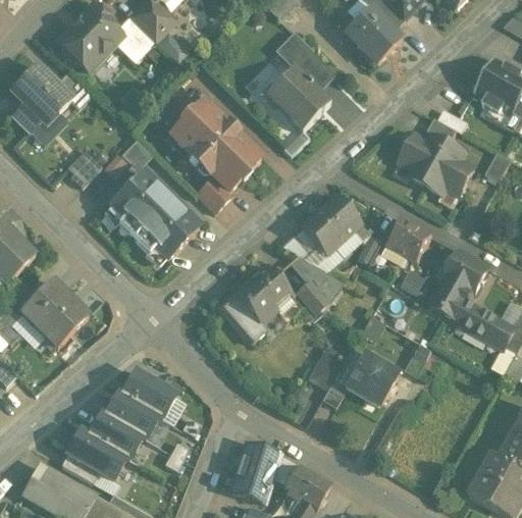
[(164,13),(150,0),(145,0),(146,1),(129,17),(128,16),(128,17),(155,43),(175,20),(166,11),(164,13)]
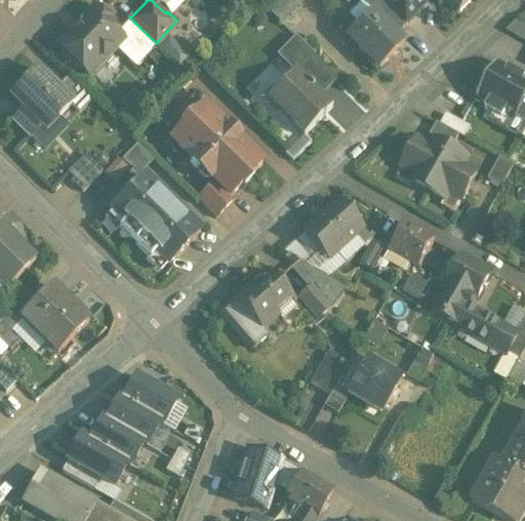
[(151,0),(165,13),(167,11),(177,0),(151,0)]
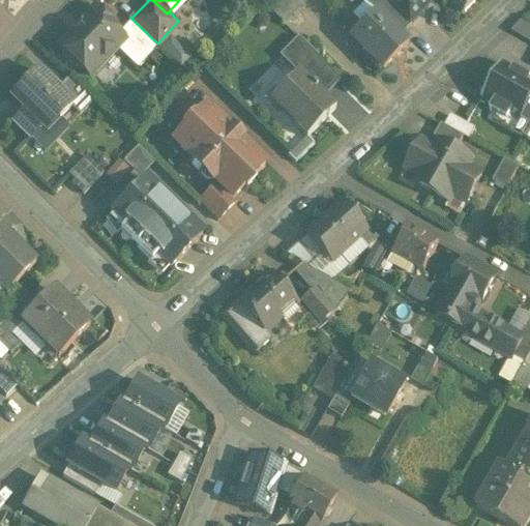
[(412,22),(390,0),(370,0),(367,2),(375,9),(376,8),(401,33),(412,22)]
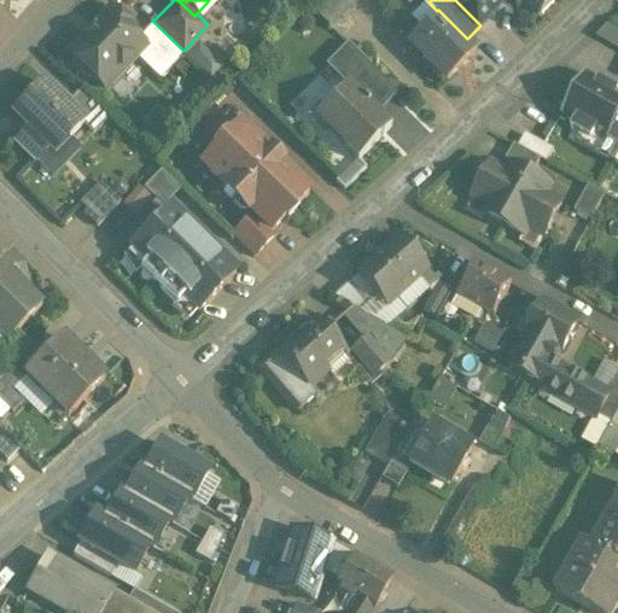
[(455,0),(481,25),(495,10),(494,9),(501,0),(455,0)]
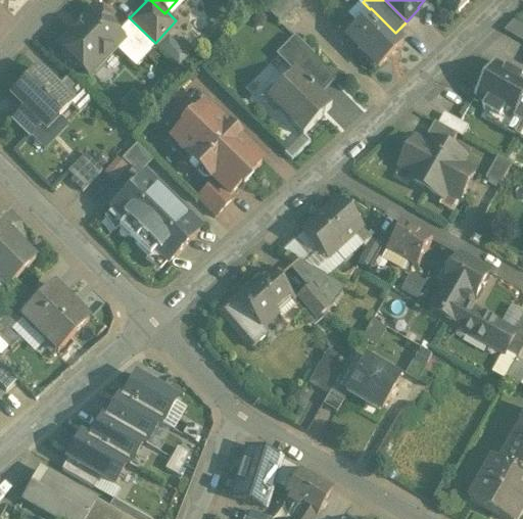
[(445,0),(456,9),(458,7),(459,8),(466,0),(445,0)]
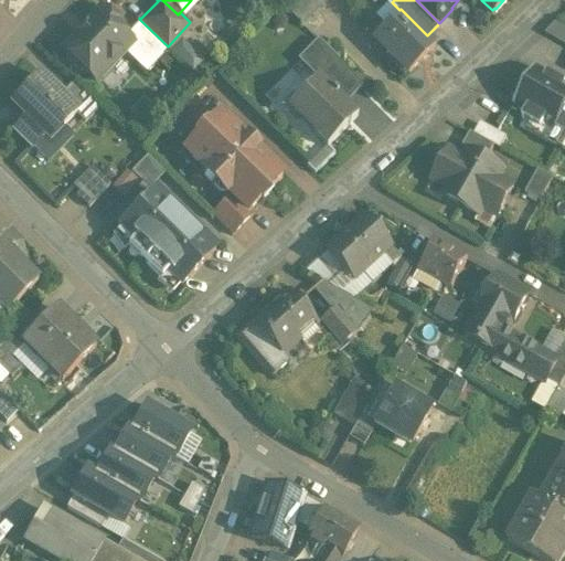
[(123,25),(102,4),(87,19),(88,24),(81,32),(75,32),(63,45),(65,48),(65,53),(78,66),(84,65),(95,76),(96,75),(102,74),(110,65),(110,60),(123,46),(131,38),(126,32),(120,28),(123,25)]
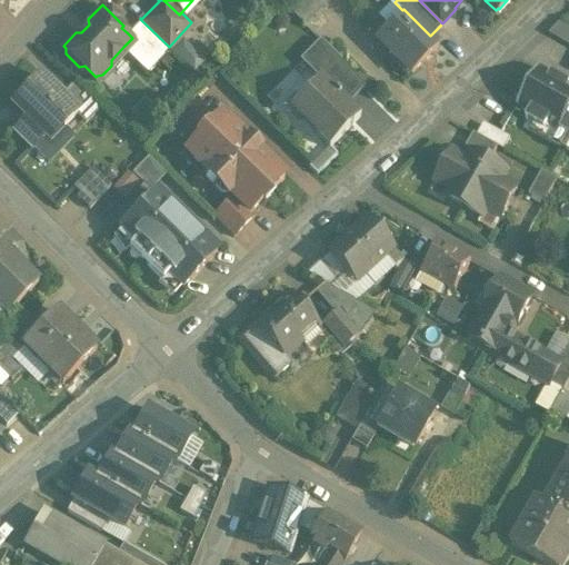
[(402,10),(376,37),(410,72),(438,43),(430,36),(403,9),(402,10)]
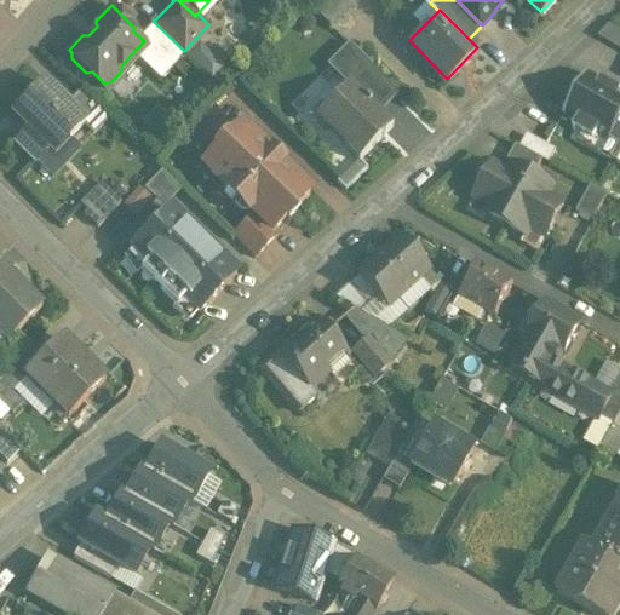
[(184,51),(153,21),(138,35),(144,41),(135,51),(160,75),(184,51)]
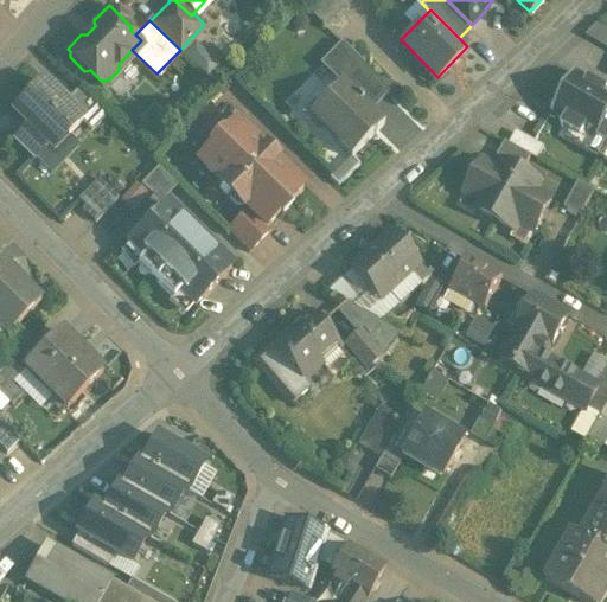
[(606,45),(606,26),(598,20),(586,32),(606,45)]
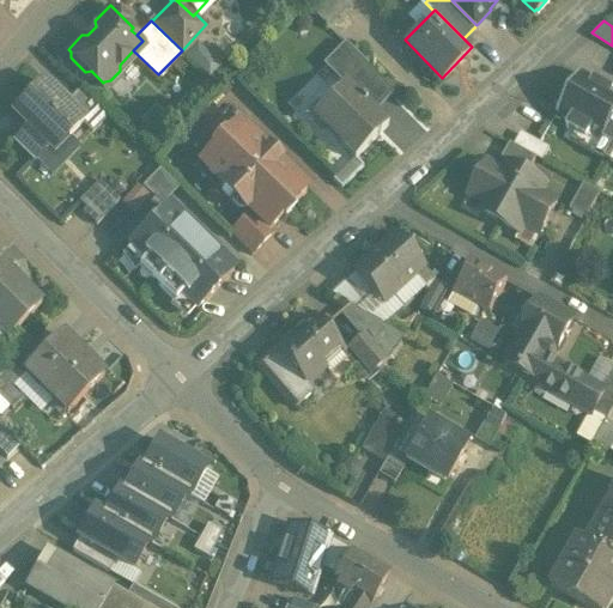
[(393,89),(365,62),(346,81),(374,109),(393,89)]
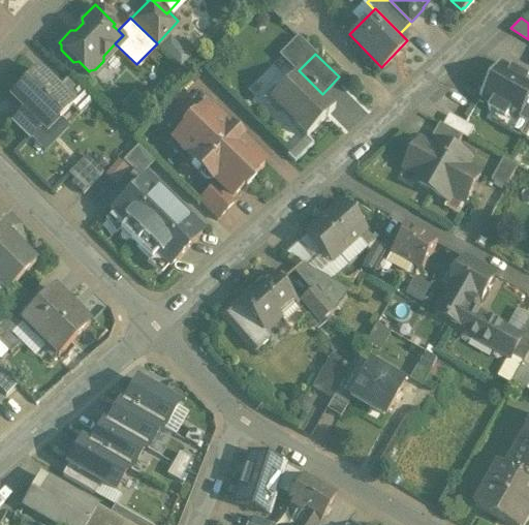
[(528,73),(512,64),(511,66),(500,60),(479,96),(491,102),(489,106),(497,112),(506,117),(508,113),(520,119),(521,117),(528,102),(528,73)]
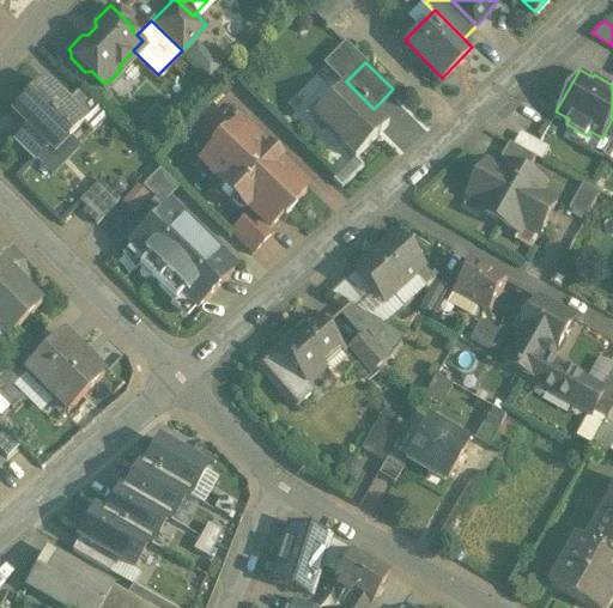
[(28,122),(58,92),(42,78),(13,108),(28,122)]
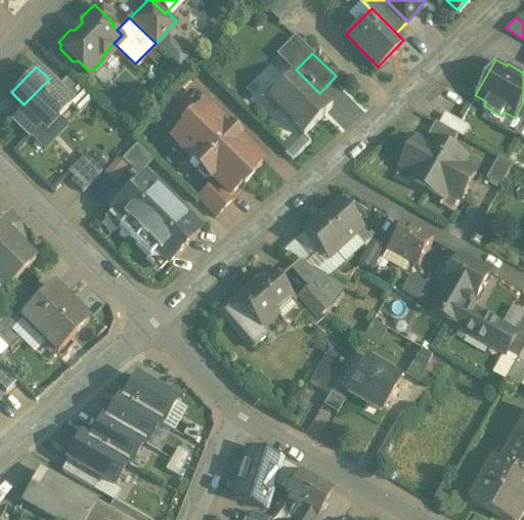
[(296,70),(295,69),(266,97),(302,134),(331,104),(319,93),(296,70)]
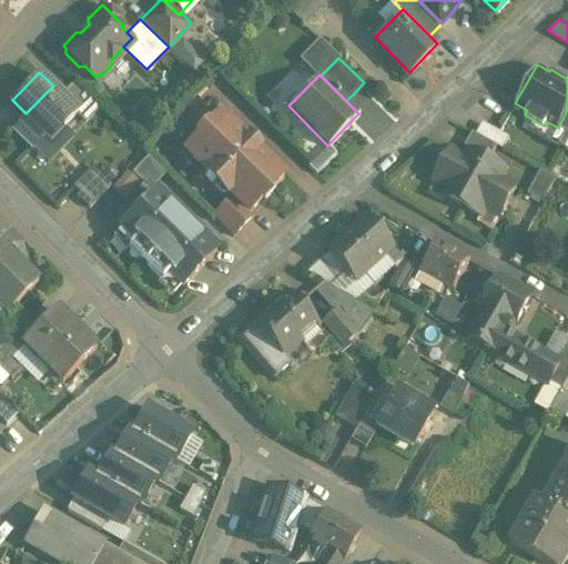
[(100,104),(73,79),(60,92),(77,109),(75,110),(85,119),(100,104)]
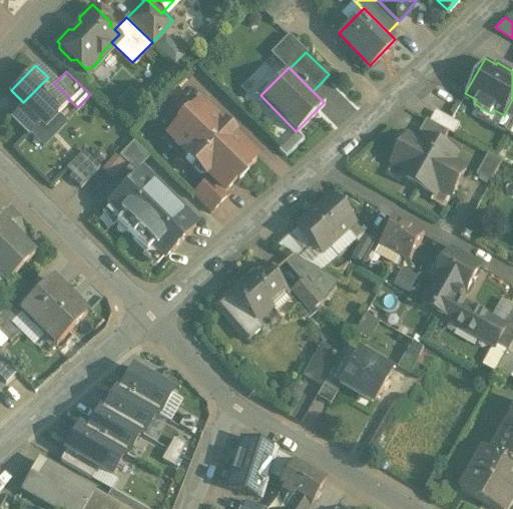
[(48,77),(23,102),(13,113),(30,130),(30,129),(43,142),(43,141),(31,129),(52,107),(57,111),(68,99),(69,98),(54,83),(48,77)]
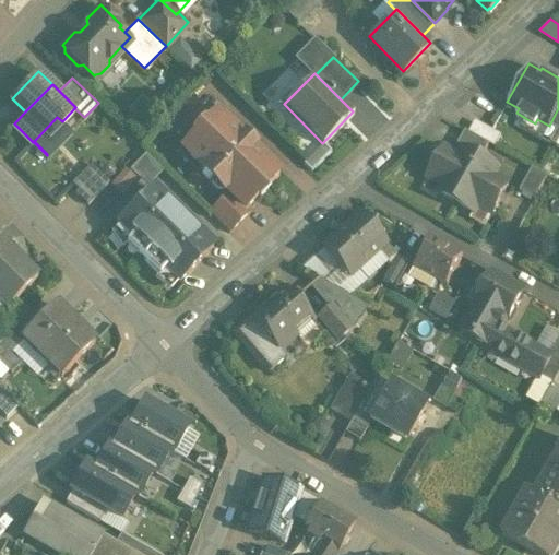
[(212,116),(191,96),(174,115),(193,134),(212,116)]
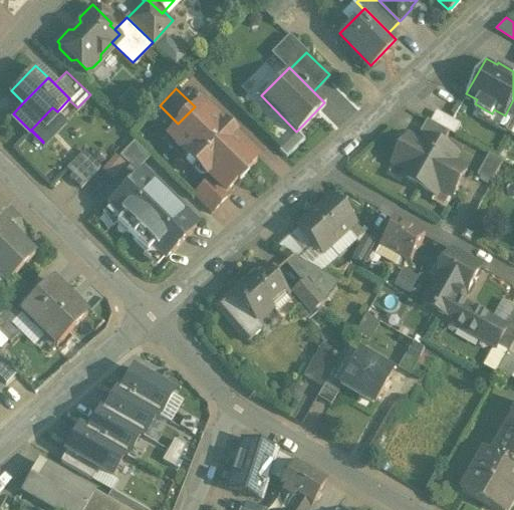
[(223,124),(199,102),(195,106),(178,123),(169,134),(187,152),(184,155),(204,174),(207,172),(211,175),(225,189),(226,189),(237,178),(238,179),(246,171),(244,170),(256,158),(233,135),(234,133),(224,123),(223,124)]
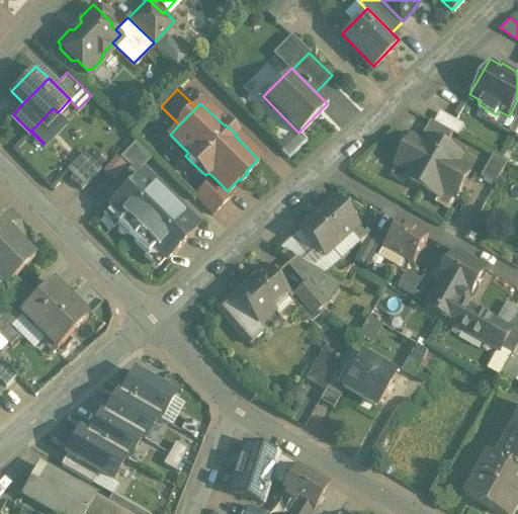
[(440,109),(435,118),(459,133),(464,122),(440,109)]
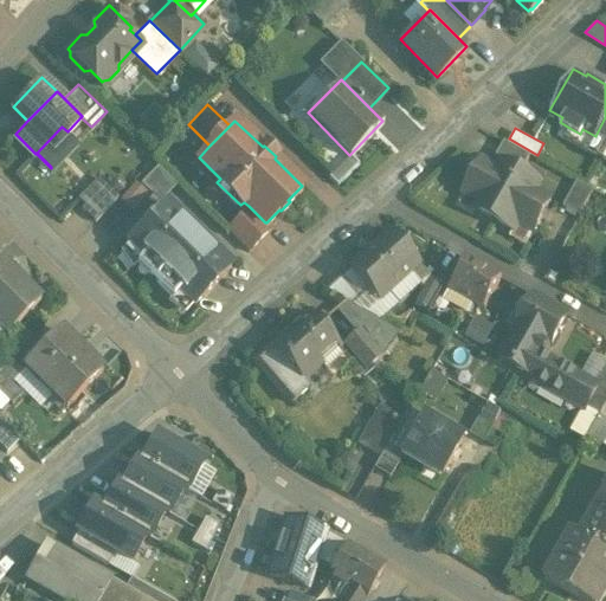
[(582,129),(580,134),(569,128),(566,134),(598,155),(599,154),(601,155),(605,146),(605,139),(597,134),(595,136),(582,129)]
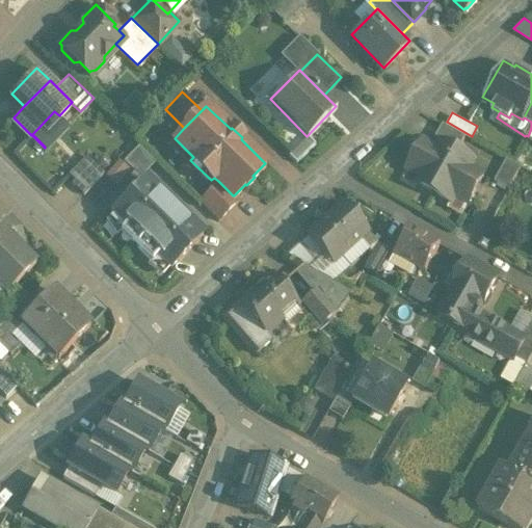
[(466,133),(443,121),(434,136),(440,140),(441,138),(457,148),(466,133)]
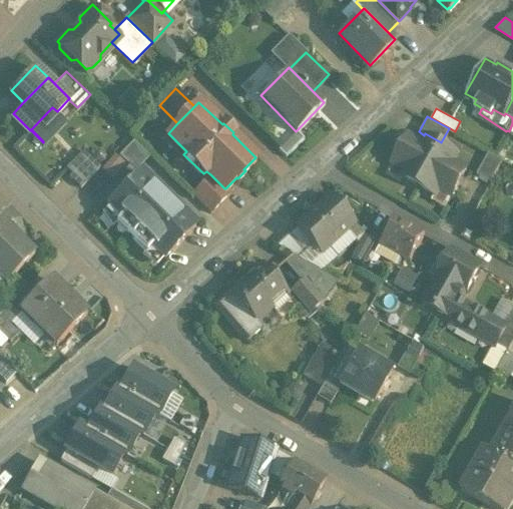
[(421,140),(408,133),(393,159),(406,167),(402,173),(418,183),(441,142),(425,133),(424,135),(421,140)]
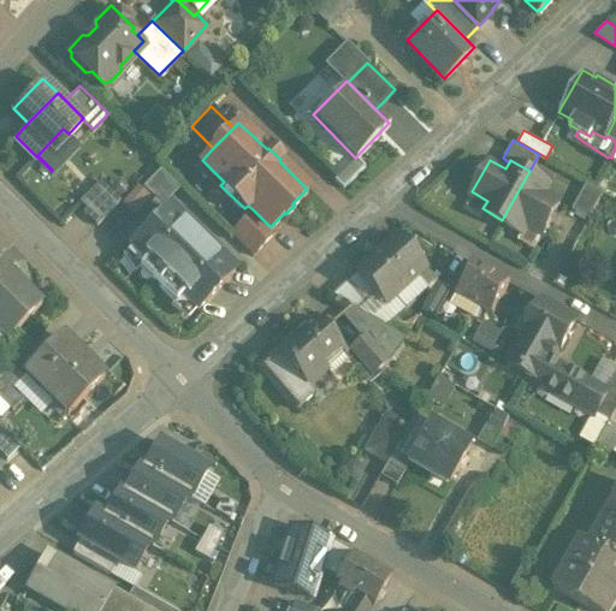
[(549,182),(529,171),(502,220),(521,231),(526,223),(542,231),(560,199),(544,190),(549,182)]
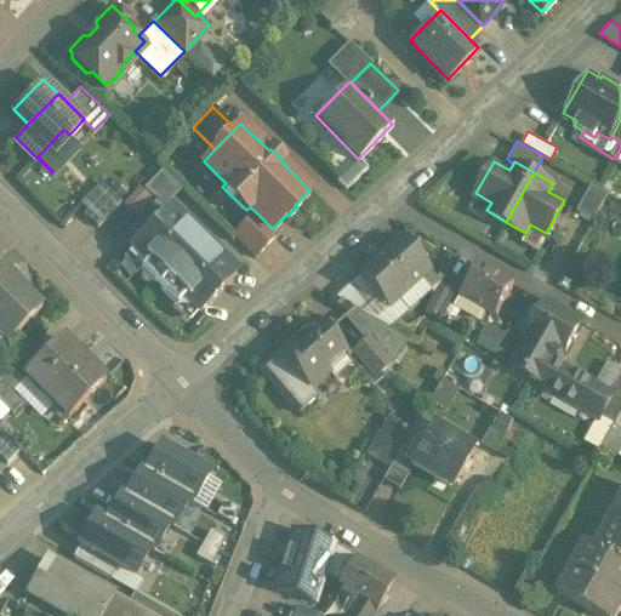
[(609,192),(592,182),(576,209),(593,218),(609,192)]
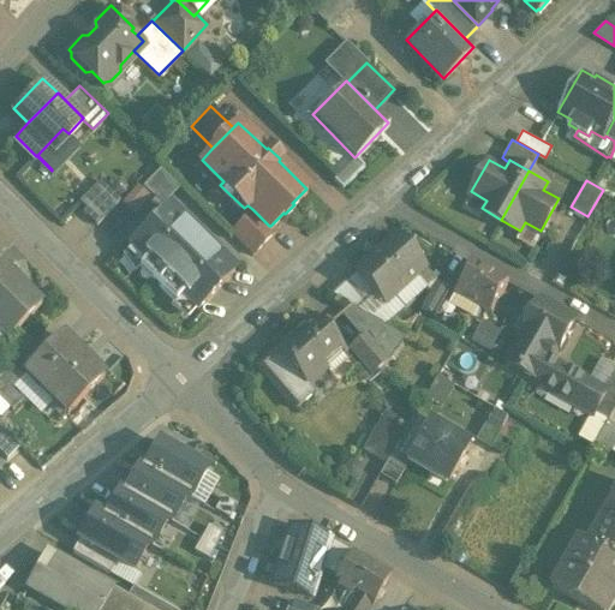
[(106,184),(82,208),(96,221),(119,197),(106,184)]
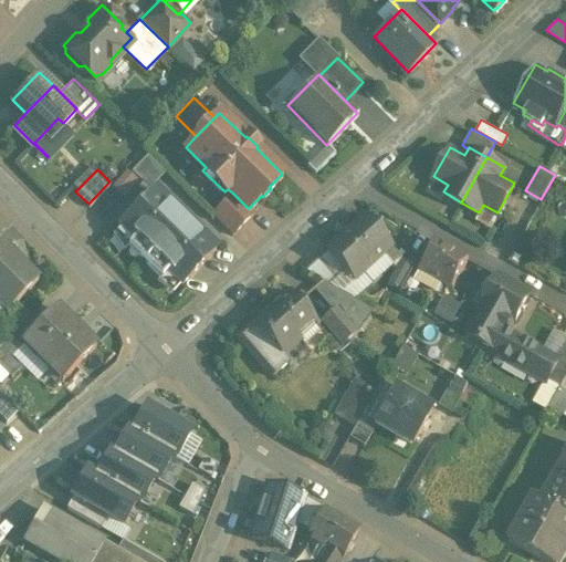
[(138,178),(130,172),(116,187),(124,194),(138,178)]
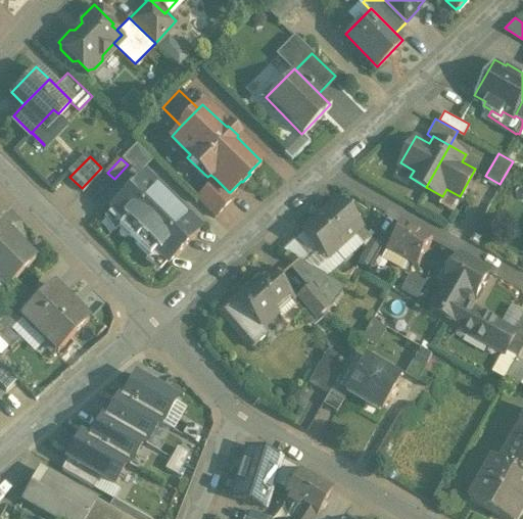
[(199,227),(143,173),(111,205),(124,218),(117,224),(149,253),(154,248),(167,260),(199,227)]
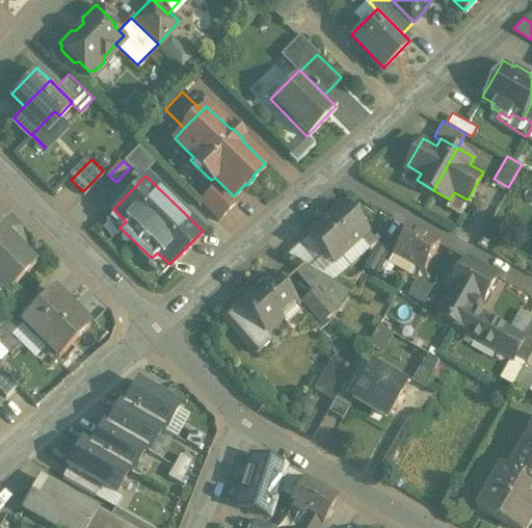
[(218,181),(200,201),(217,218),(237,198),(234,195),(233,195),(218,181)]
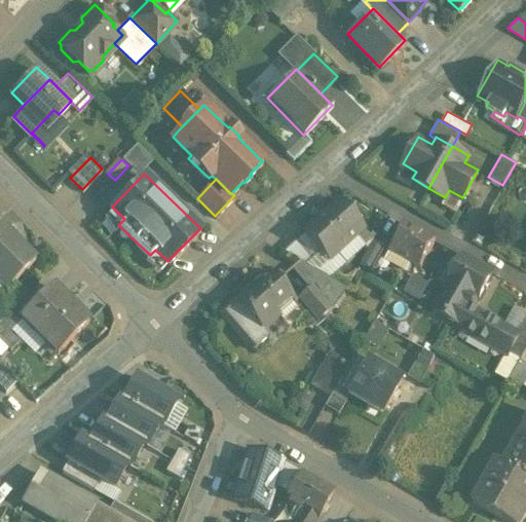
[(338,197),(303,229),(322,250),(328,257),(363,225),(338,197)]
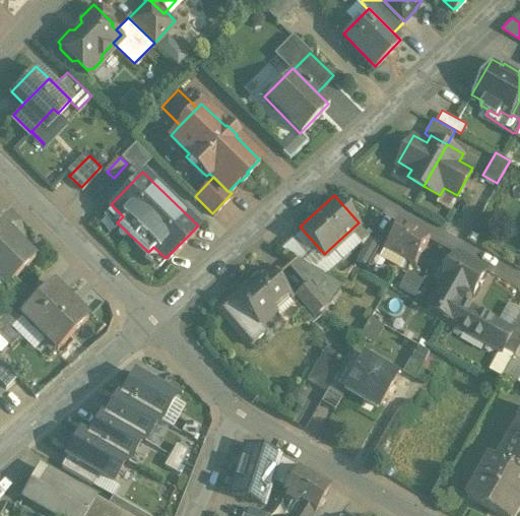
[(430,235),(398,216),(384,243),(415,261),(430,235)]
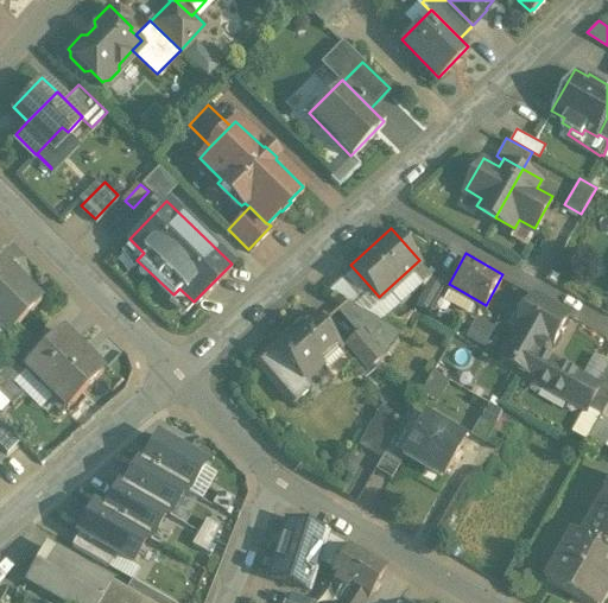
[(39,298),(4,262),(0,266),(0,317),(8,327),(5,330),(6,331),(39,298)]
